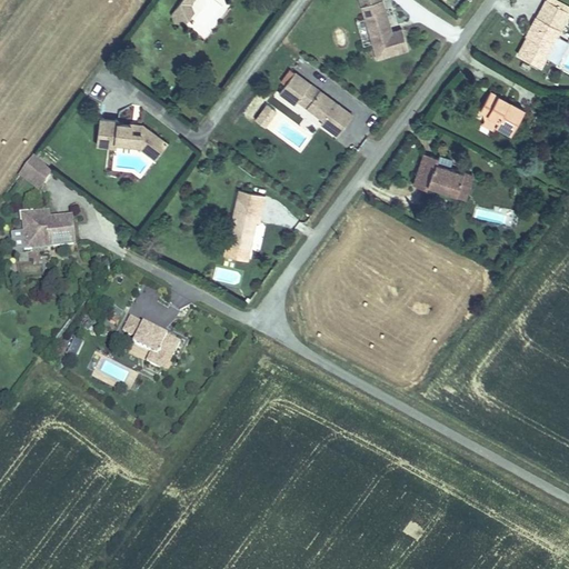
[(189,13),(188,3),(181,0),(179,0),(169,13),(169,26),(182,22),(189,13)]
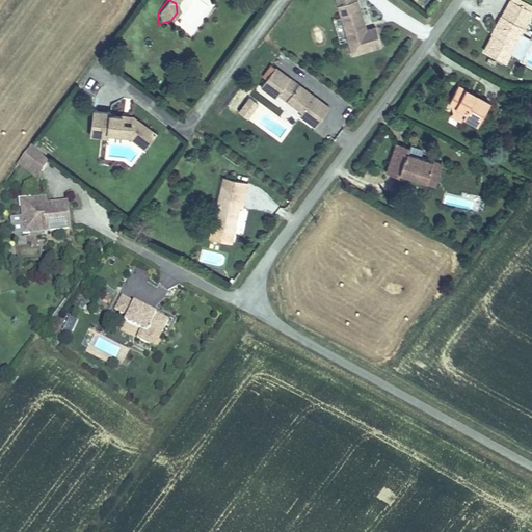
[(356,0),(337,6),(352,57),(380,49),(374,28),(365,30),(356,0)]
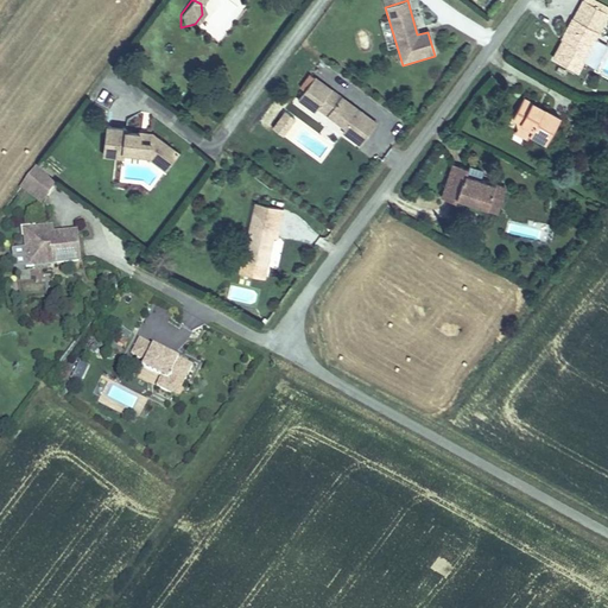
[(578,70),(607,14),(607,12),(584,0),(582,0),(569,26),(572,29),(567,40),(556,58),(578,70)]
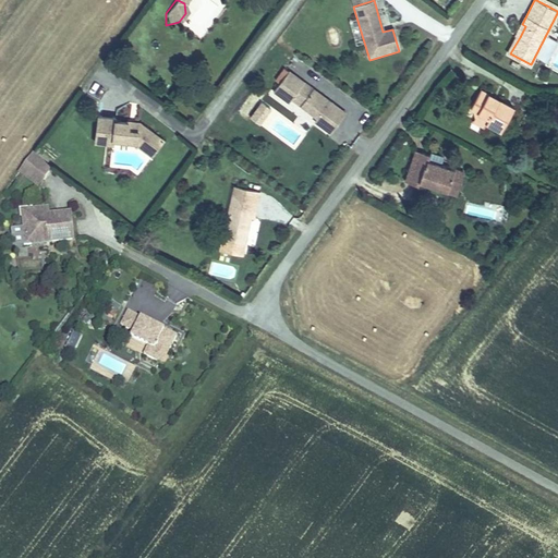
[(557,4),(549,0),(536,0),(557,11),(557,4)]
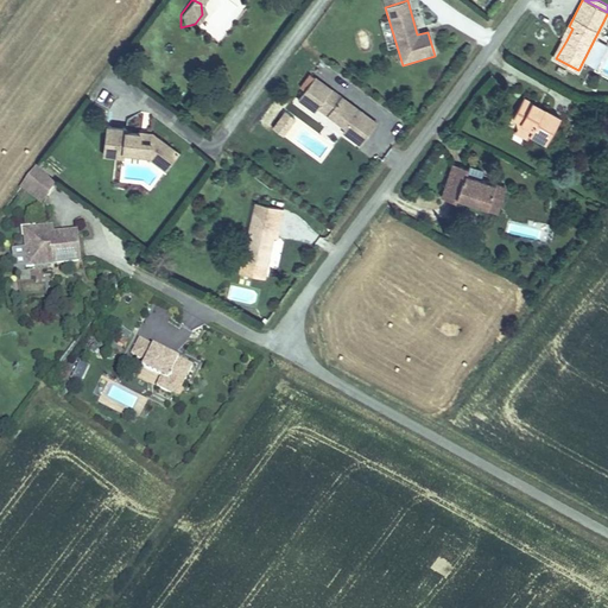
[(567,40),(572,29),(569,26),(563,38),(567,40)]
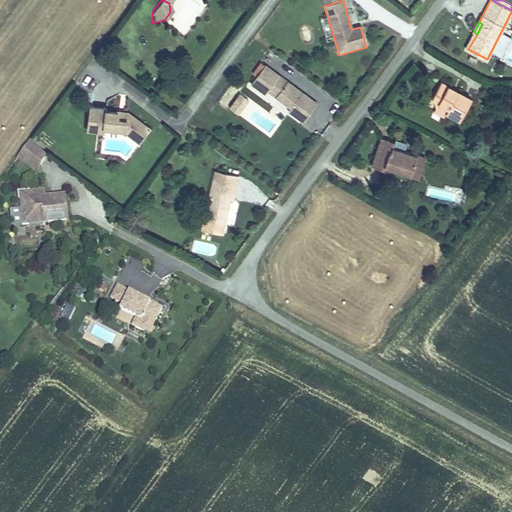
[(251,75),(255,78),(263,67),(260,64),(251,75)]
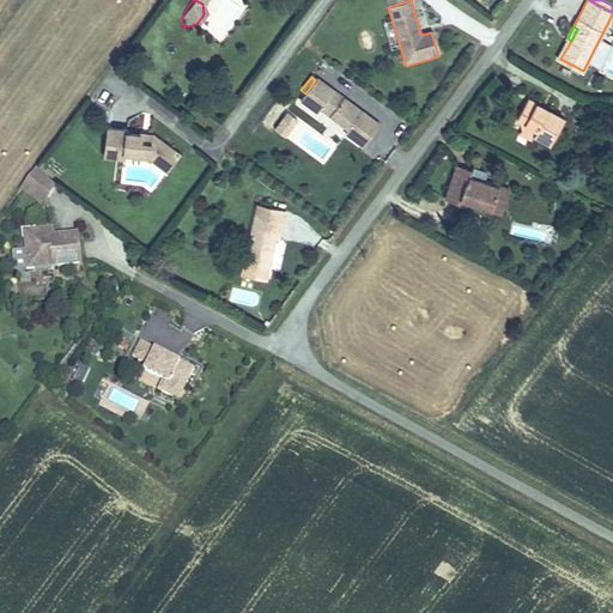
[(317,113),(331,91),(315,80),(305,93),(298,103),(314,114),(317,113)]
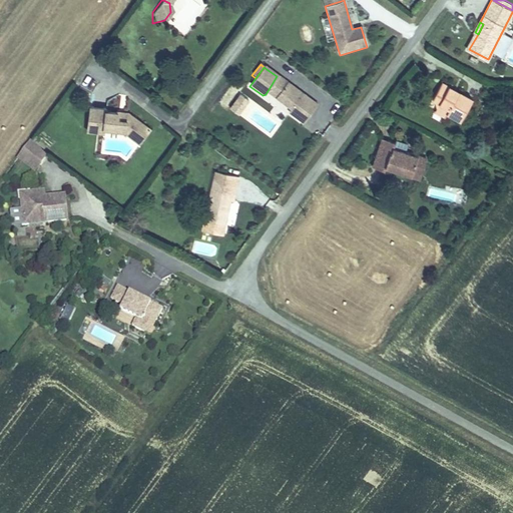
[(287,83),(277,76),(266,94),(274,100),(287,83)]
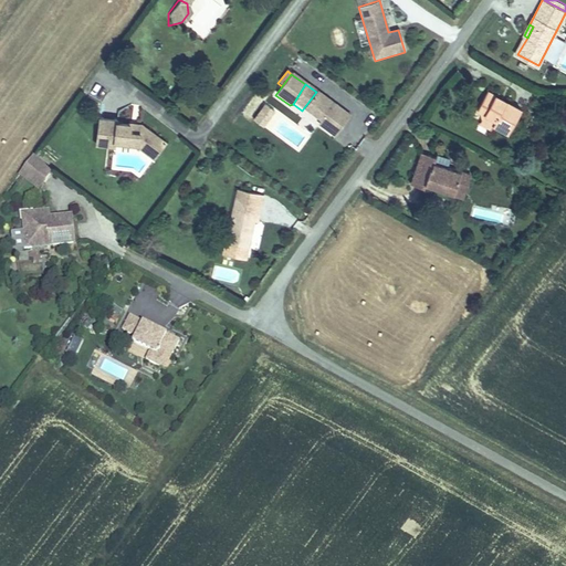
[(485,112),(484,116),(496,124),(510,132),(522,108),(490,91),(479,107),(485,112)]
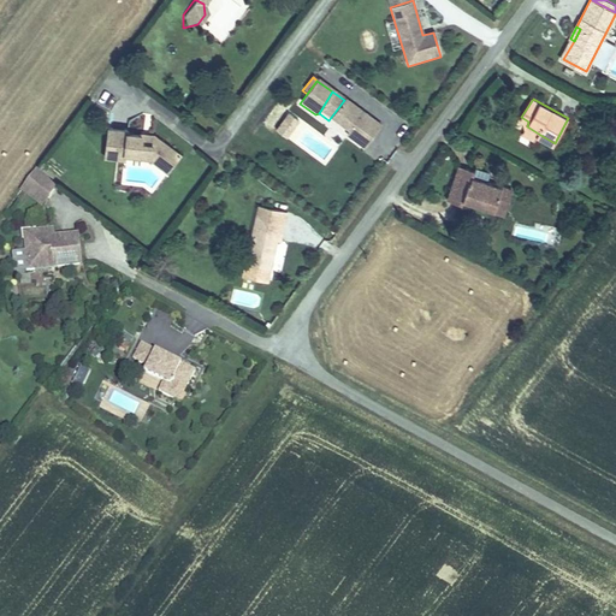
[(380,128),(344,100),(329,120),(347,132),(344,136),(363,149),(380,128)]
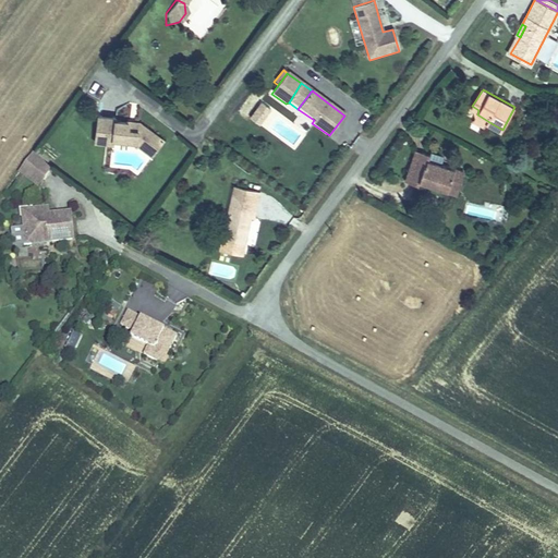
[(237,111),(245,119),(261,101),(253,94),(237,111)]
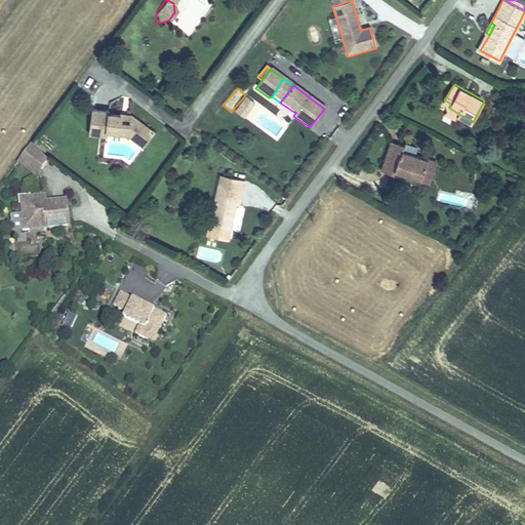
[(246,94),(234,111),(245,120),(257,103),(246,94)]
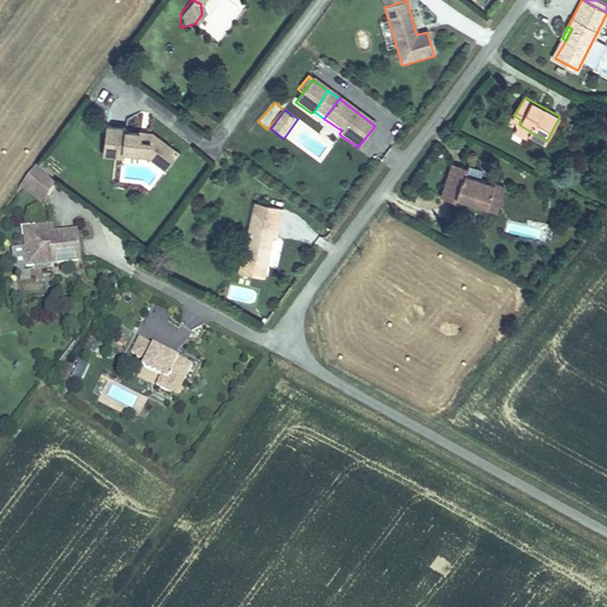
[(532,133),(519,125),(517,132),(529,138),(532,133)]
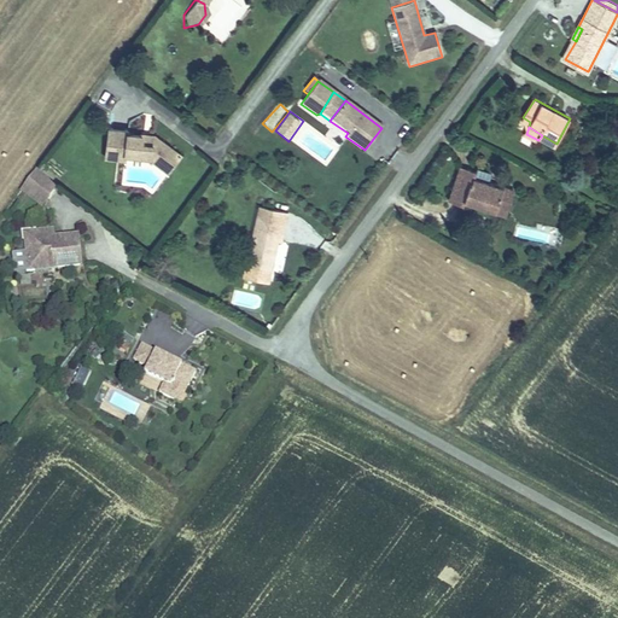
[(108,129),(104,158),(123,161),(124,156),(150,158),(149,159),(157,165),(170,149),(153,135),(152,136),(149,136),(147,140),(141,139),(140,135),(127,134),(128,132),(108,129)]
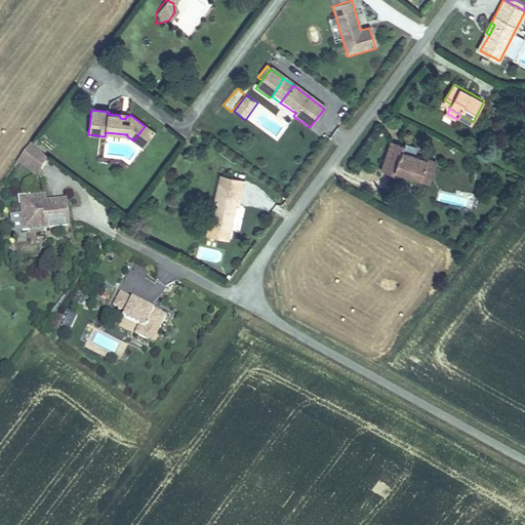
[(143,147),(154,132),(145,126),(133,140),(143,147)]
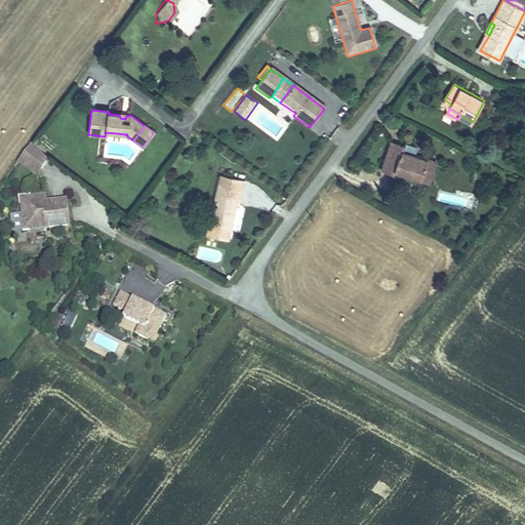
[(415,176),(421,157),(399,149),(400,144),(388,140),(378,170),(390,173),(392,170),(415,176)]
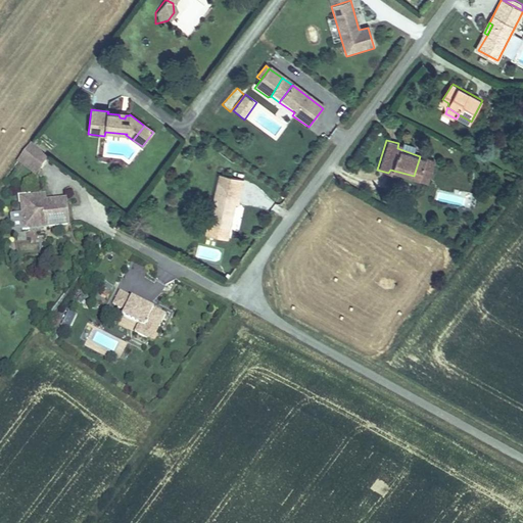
[(38,160),(43,154),(30,145),(17,161),(30,172),(38,160)]
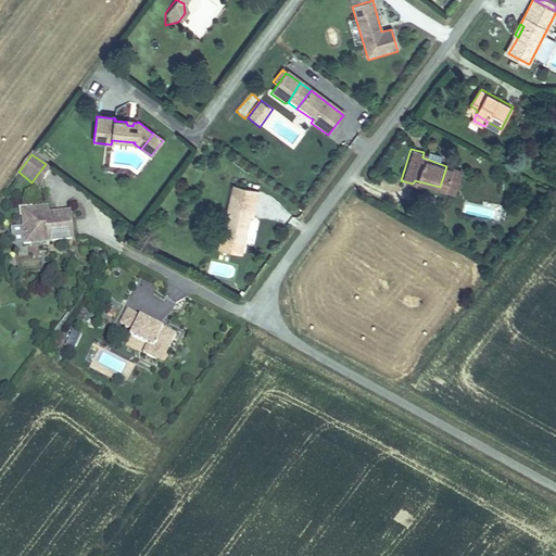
[(36,186),(49,167),(46,164),(40,171),(32,182),(36,186)]
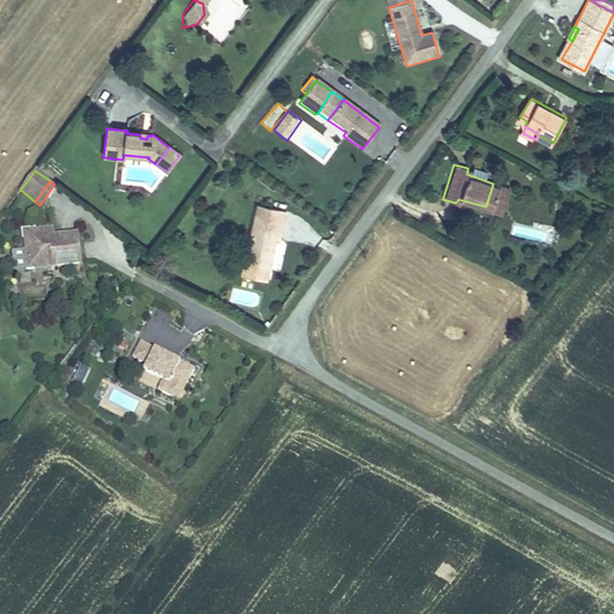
[(506,187),(493,184),(486,206),(499,210),(506,187)]
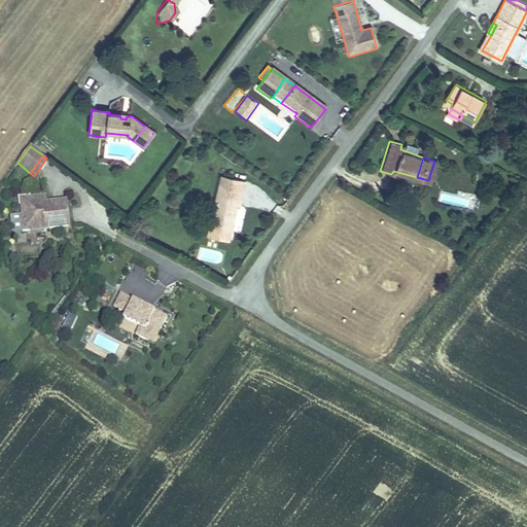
[(232,234),(235,210),(239,211),(240,201),(243,184),(218,180),(211,231),(232,234)]
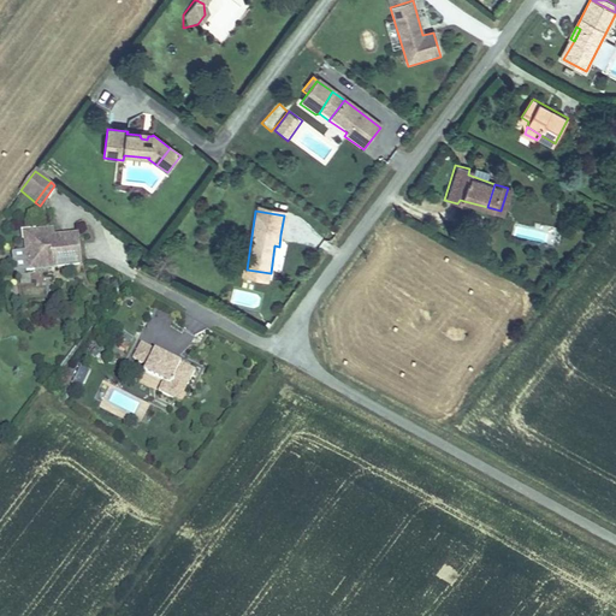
[(555,227),(525,225),(523,240),(554,241),(555,227)]
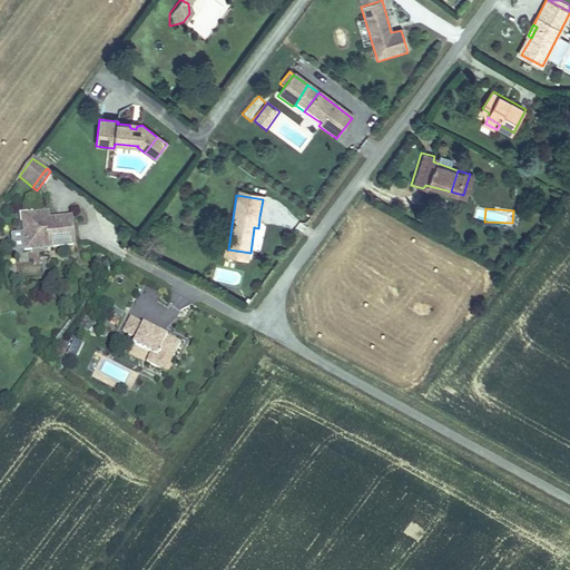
[(46,213),(31,215),(31,222),(21,223),(23,242),(48,239),(49,248),(70,246),(67,217),(48,219),(46,213)]
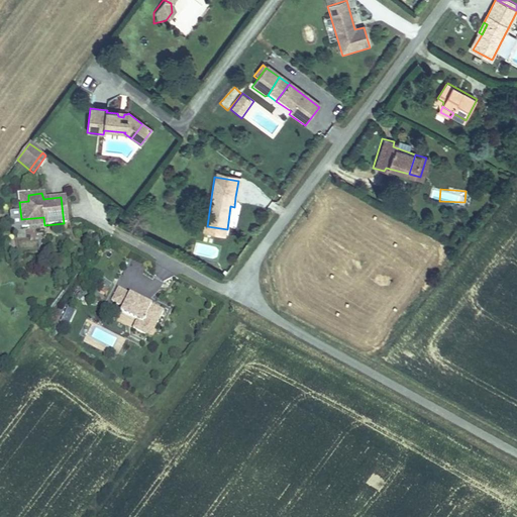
[(22,227),(44,225),(43,217),(21,219),(22,227)]
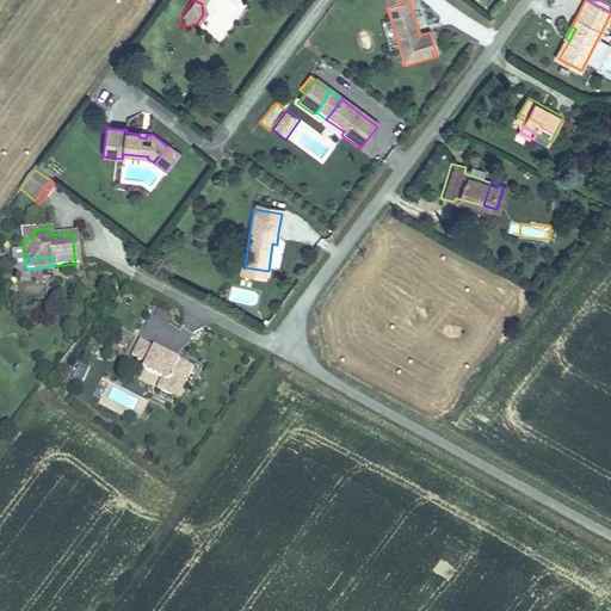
[(252,306),(255,294),(234,287),(230,300),(252,306)]
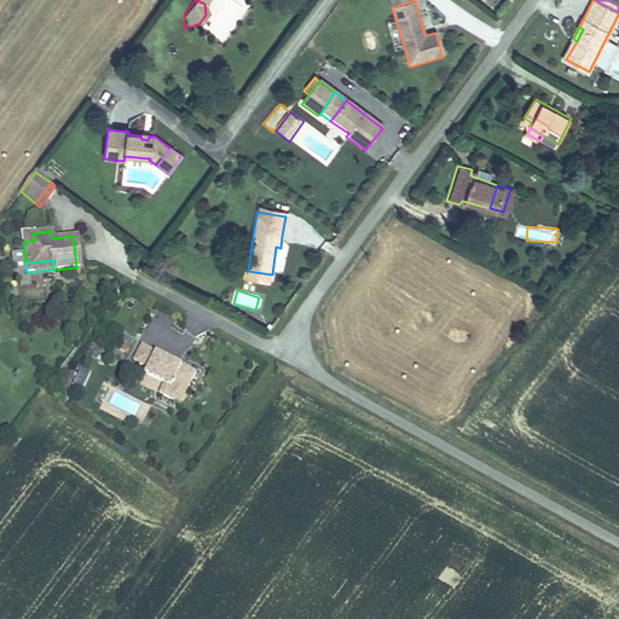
[(132,369),(183,395),(197,368),(145,341),(132,369)]
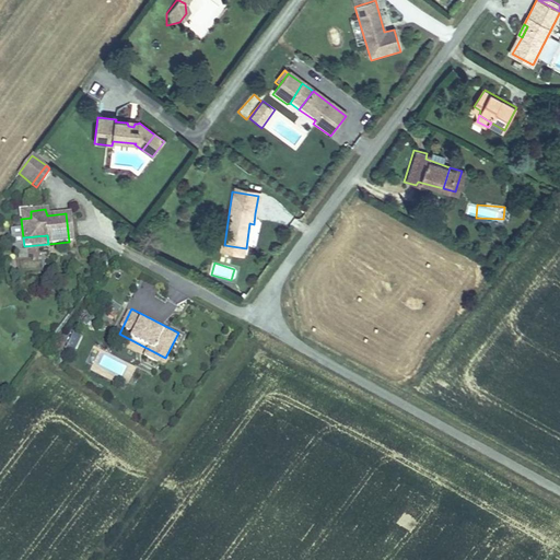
[(76,353),(82,338),(72,334),(66,349),(76,353)]
